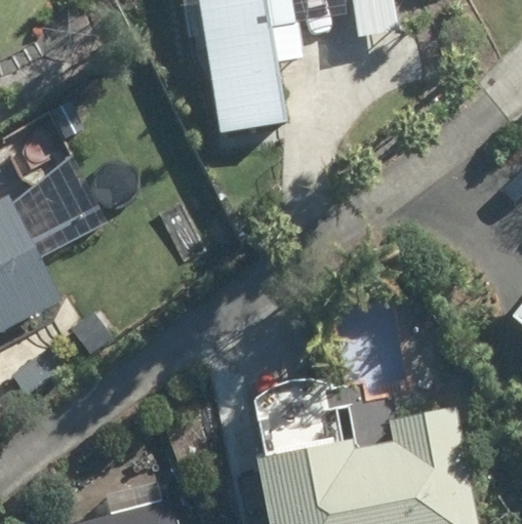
[(198,0),(221,132),(285,122),(270,25),(296,21),(292,0),(198,0)]
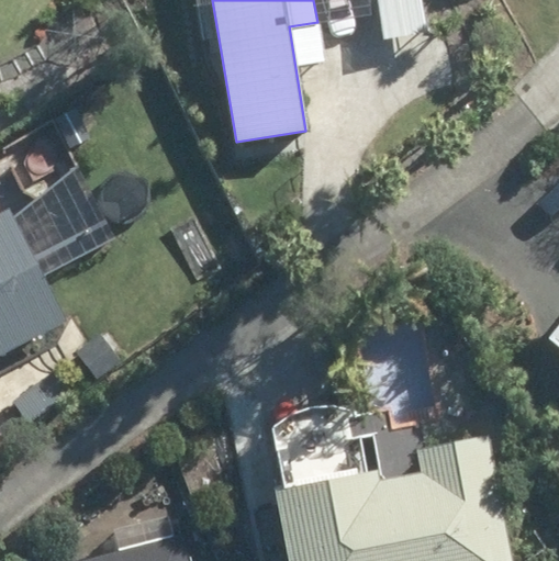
[(379,0),(384,38),(425,32),(421,0),(379,0)]
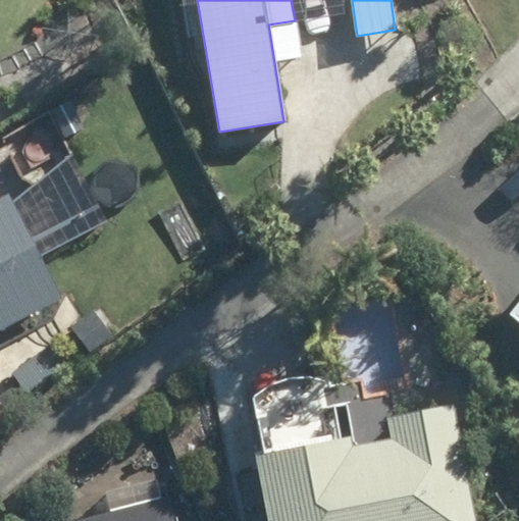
[(8,195),(0,199),(0,329),(60,299),(8,195)]
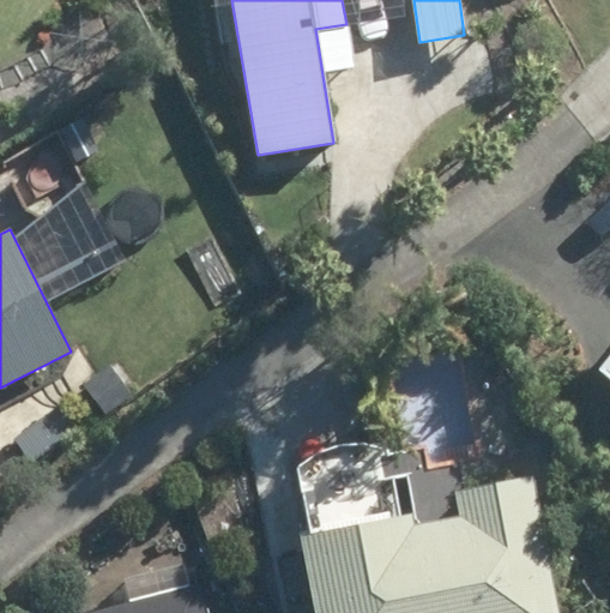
[(609,348),(595,368),(609,380),(609,348)]
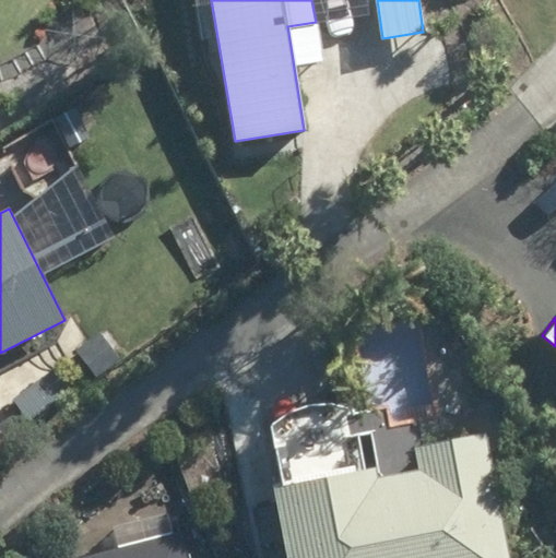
[(267,499),(276,557),(497,557),(477,446),(411,456),(415,478),(369,487),(362,488),(359,481),(267,499)]
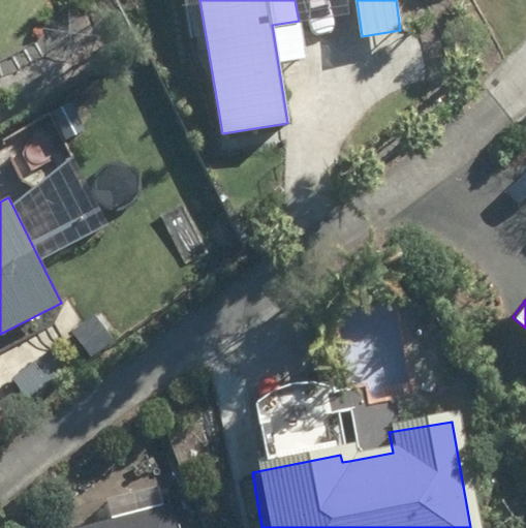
[(180,527),(175,506),(87,527),(180,527)]
